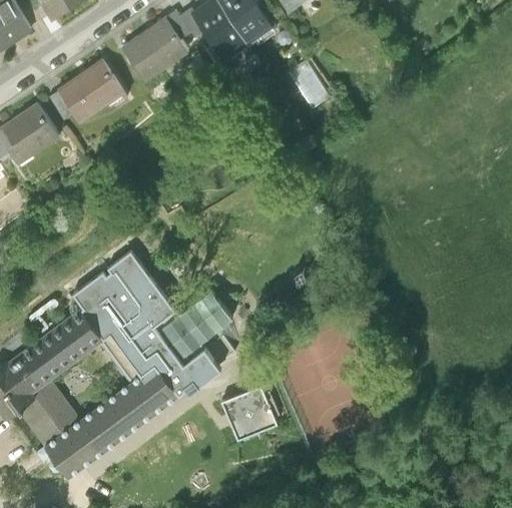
[(18,8),(12,0),(0,0),(0,53),(34,32),(32,29),(18,8)]
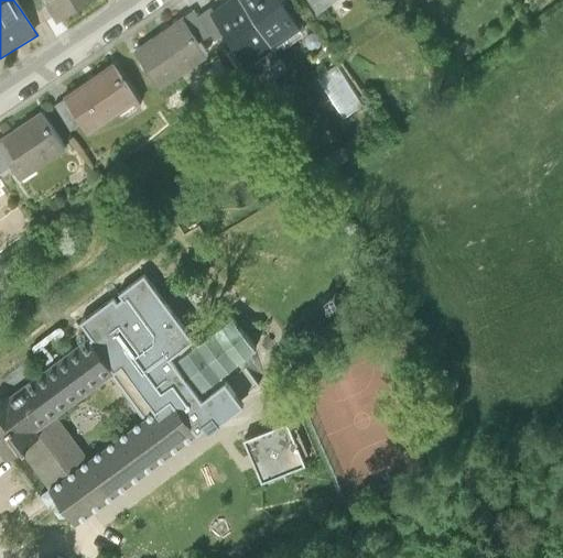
[(44,25),(56,18),(43,0),(26,0),(30,3),(44,25)]
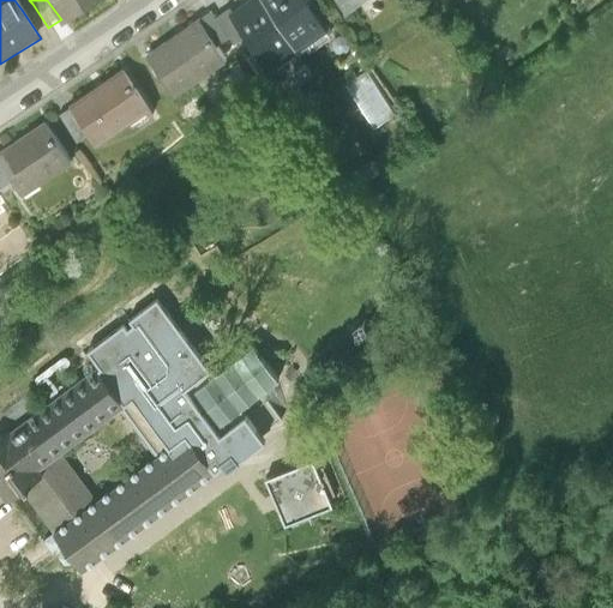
[(101,0),(47,0),(61,19),(65,25),(101,0)]
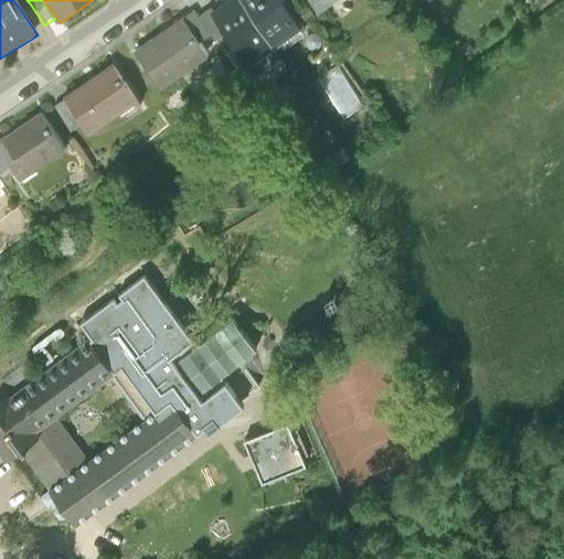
[(245,64),(273,45),(241,0),(225,0),(209,12),(224,33),(245,64)]
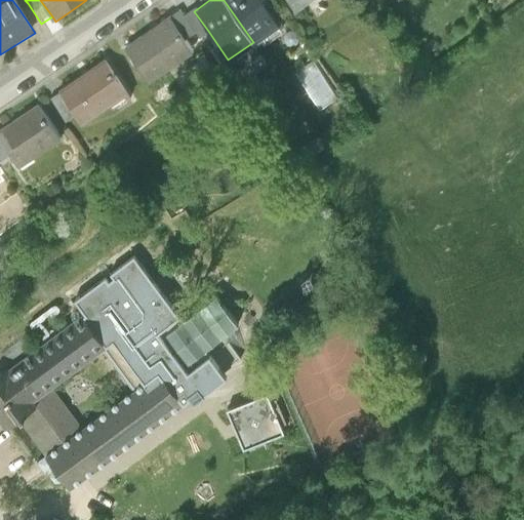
[(224,0),(253,42),(257,48),(281,32),(258,0),(224,0)]
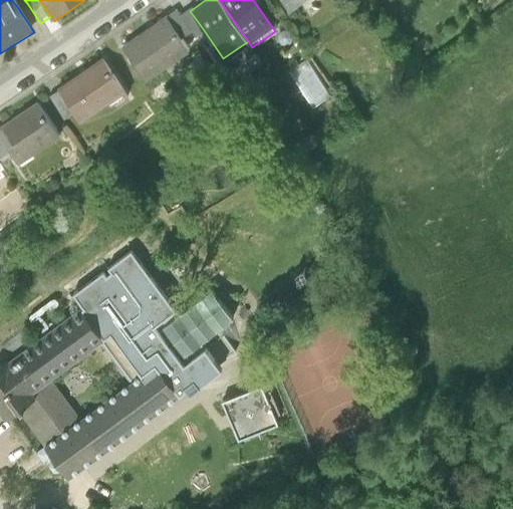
[(281,0),(288,10),(301,0),(281,0)]
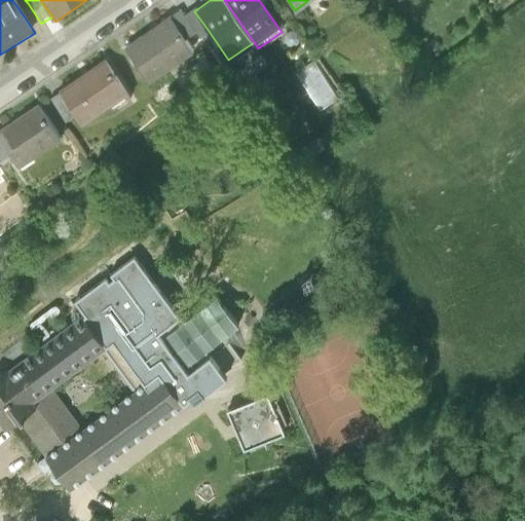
[(33,30),(41,24),(28,3),(19,8),(33,30)]
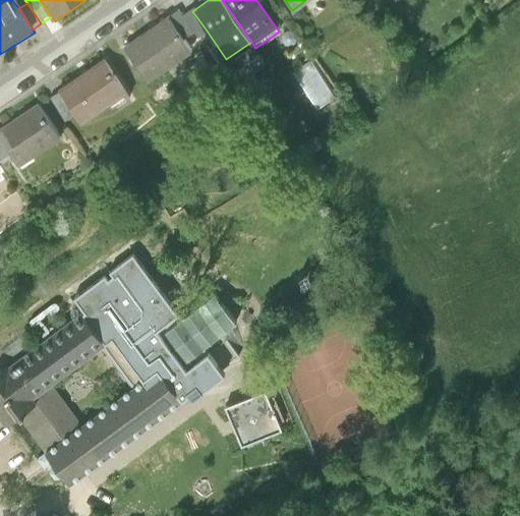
[(207,31),(192,11),(190,9),(181,15),(192,31),(197,38),(207,31)]
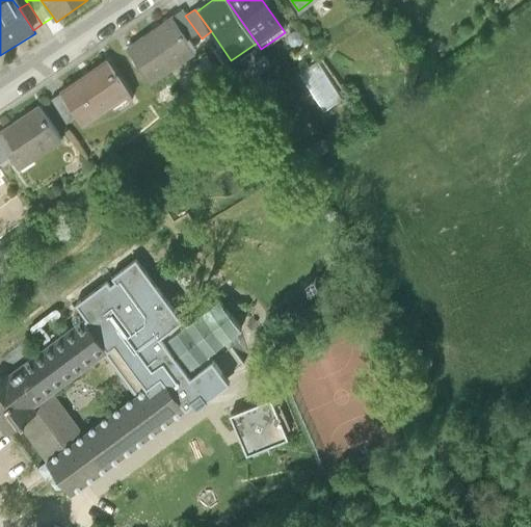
[(171,18),(186,38),(196,31),(185,16),(182,10),(171,18)]
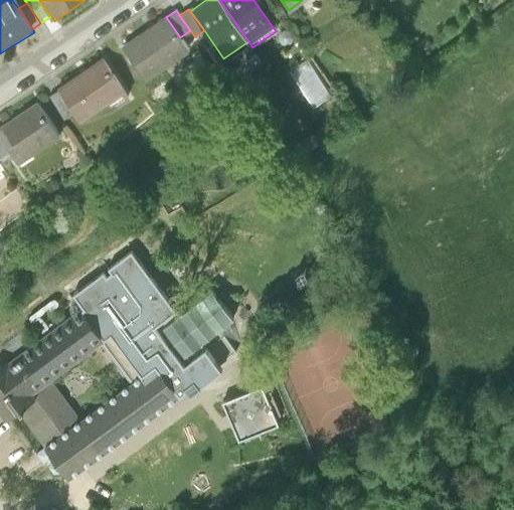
[(166,17),(164,15),(120,45),(144,80),(188,50),(180,37),(166,17)]
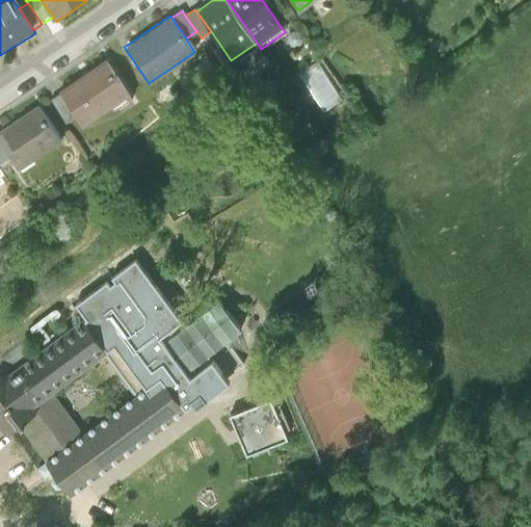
[(128,94),(104,59),(57,90),(59,94),(74,115),(81,125),(128,94)]
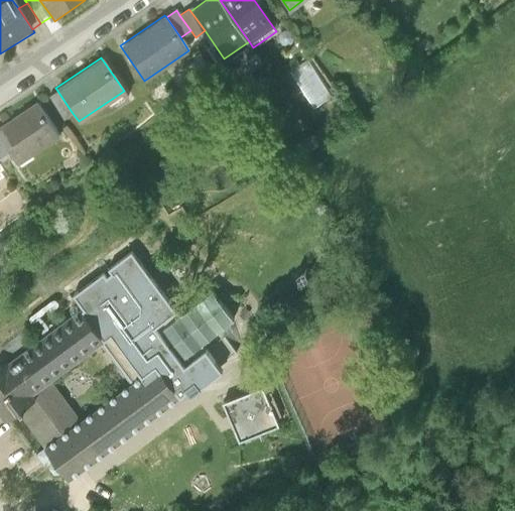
[(308,61),(290,73),(313,109),(332,98),(308,61)]
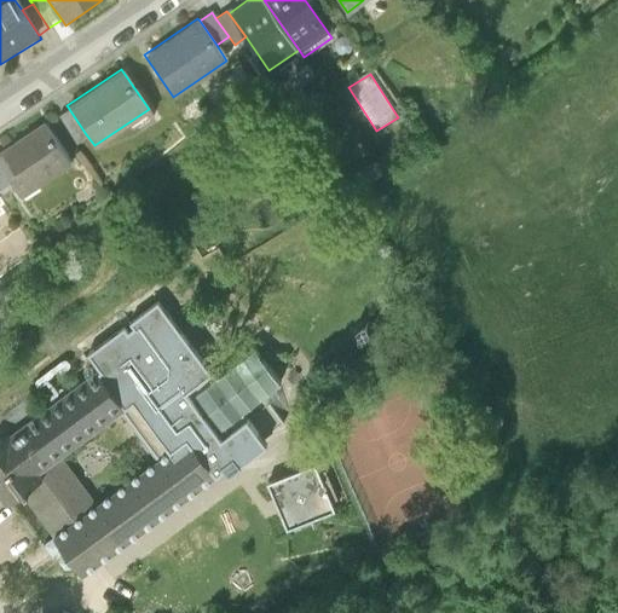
[(86,134),(69,109),(58,116),(75,142),(86,134)]
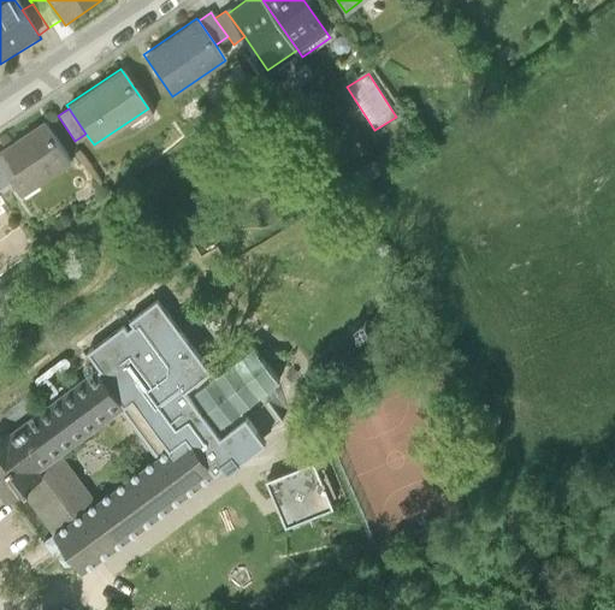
[(70,163),(43,122),(0,149),(0,169),(10,183),(19,197),(70,163)]
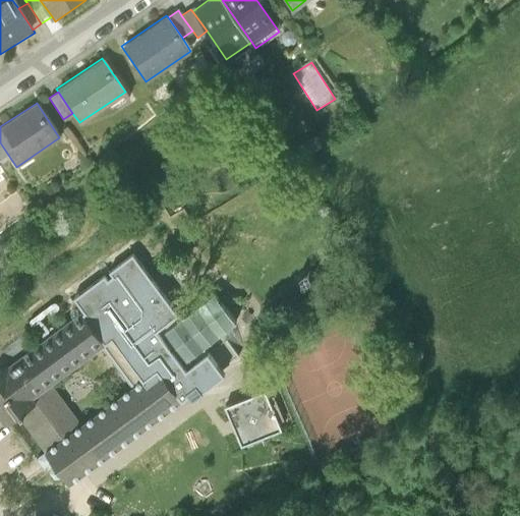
[(332,136),(326,127),(316,132),(323,141),(332,136)]
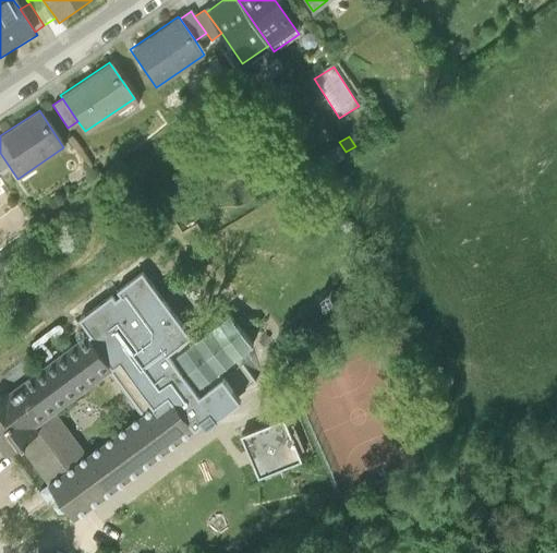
[(0,171),(9,166),(0,153),(0,171)]
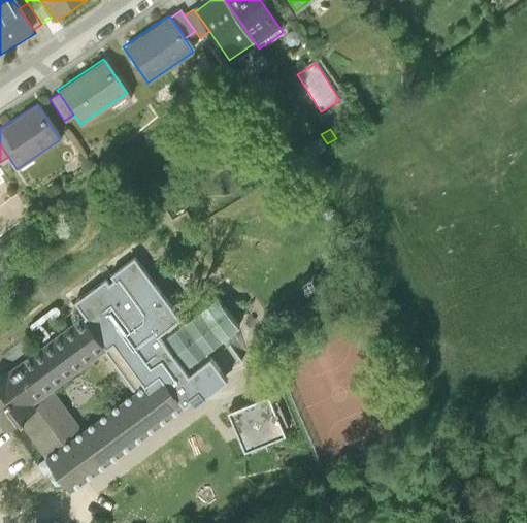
[(86,320),(85,321),(84,320),(10,377),(8,376),(0,381),(0,427),(6,436),(20,426),(47,461),(45,463),(37,470),(41,476),(45,481),(54,474),(51,480),(56,486),(63,485),(71,495),(192,403),(195,407),(205,400),(202,396),(204,394),(225,379),(207,355),(225,341),(239,331),(218,301),(185,326),(134,260),(75,305),(86,320)]
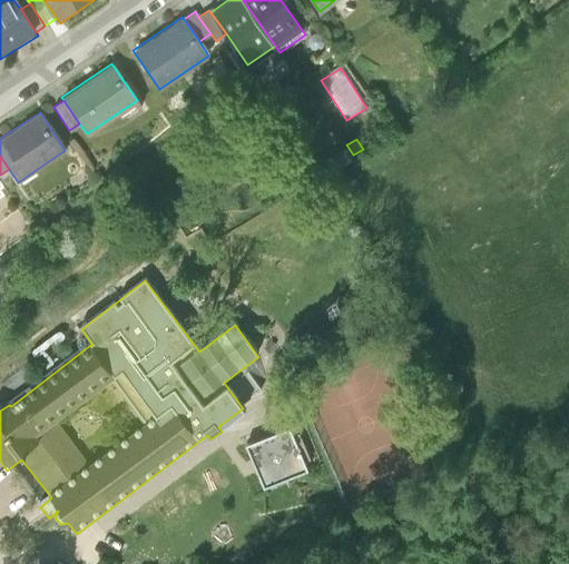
[(262,394),(243,368),(224,383),(243,408),(262,394)]
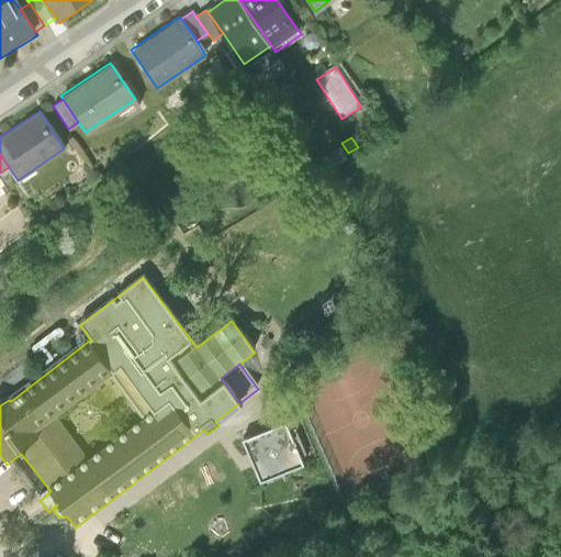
[(243,408),(239,403),(217,420),(215,422),(219,426),(222,424),(243,408)]
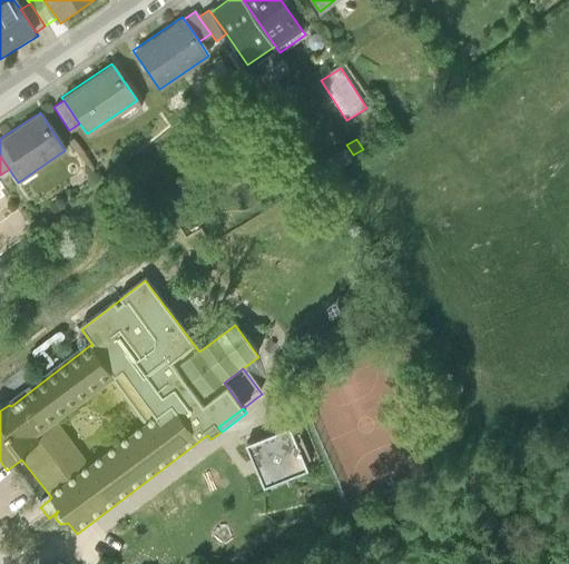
[(290,432),(245,451),(264,494),(308,476),(305,467),(311,465),(298,438),(293,441),(290,432)]
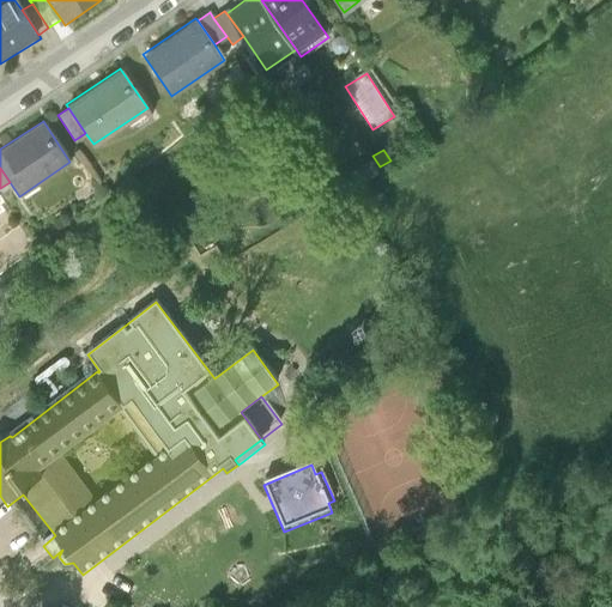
All buildings are outlined.
